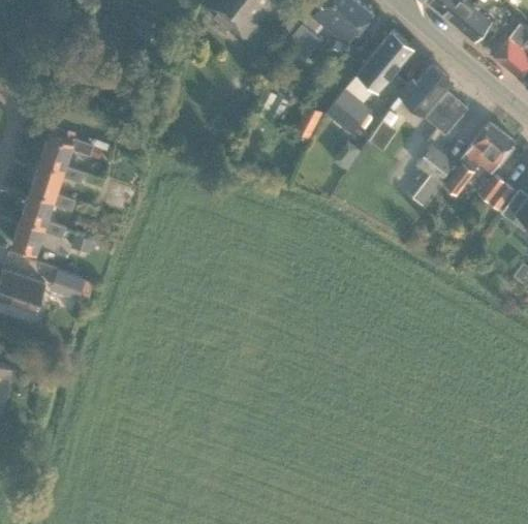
[(248,40),(279,0),(199,0),(198,2),(248,40)]
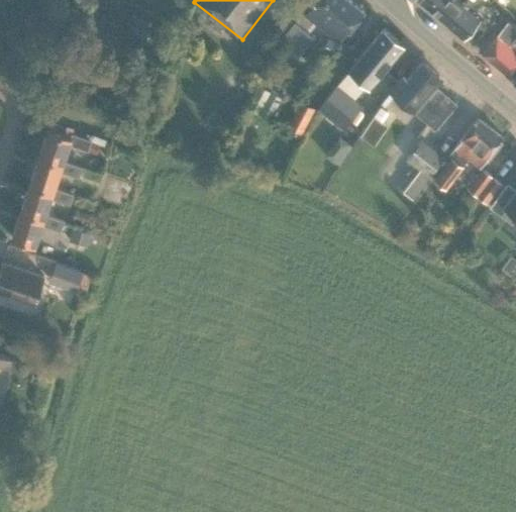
[(319,0),(306,17),(317,26),(339,44),(366,13),(348,0),(319,0)]
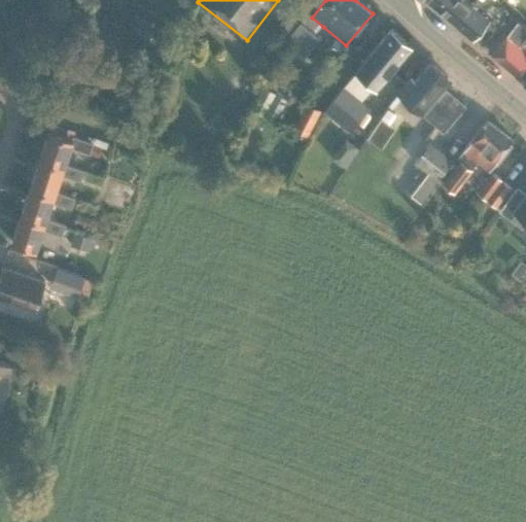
[(441,0),(434,8),(455,26),(477,0),(441,0)]
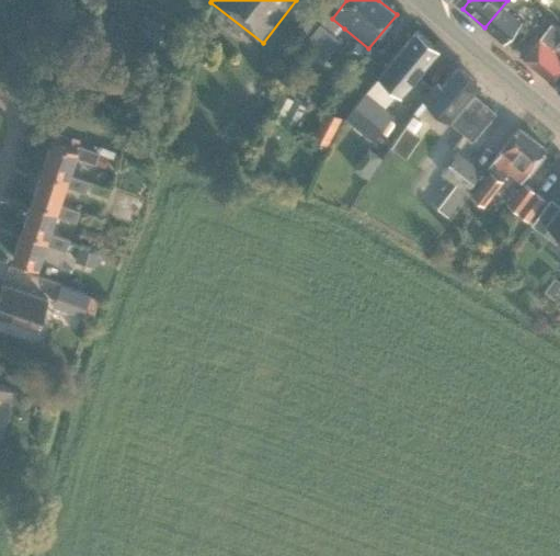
[(507,0),(484,27),(503,43),(521,22),(525,26),(535,13),(523,4),(520,9),(509,0),(507,0)]
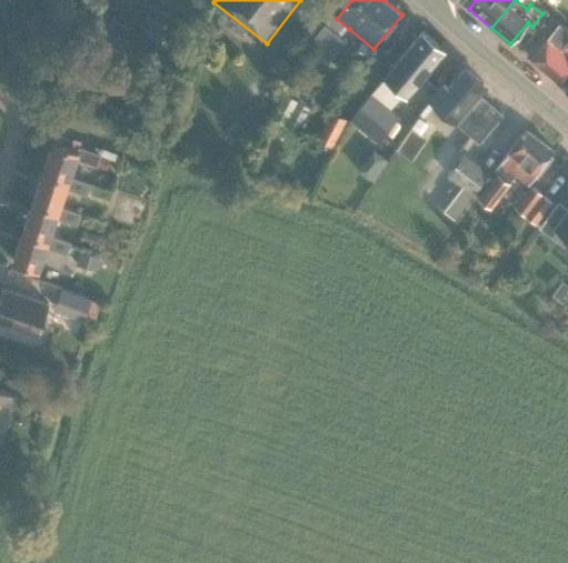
[(535,36),(541,41),(551,31),(545,24),(535,36)]
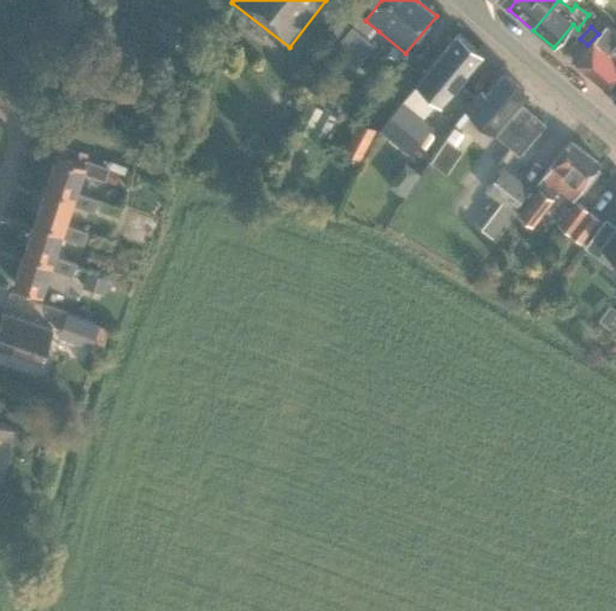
[(352,29),(338,51),(357,66),(374,45),(367,40),(352,29)]
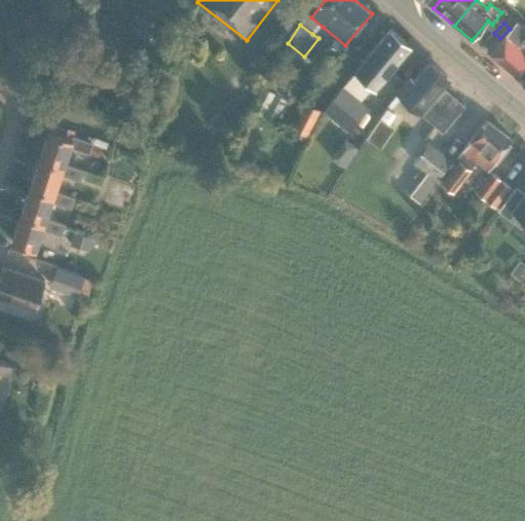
[(520,81),(524,75),(524,31),(518,25),(490,57),(520,81)]
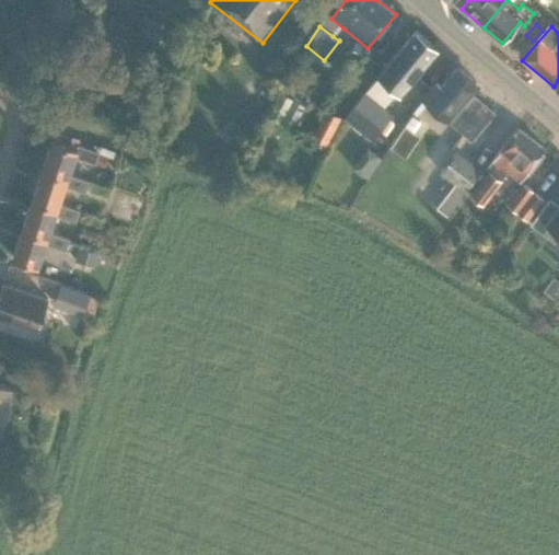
[(400,97),(435,56),(430,51),(433,48),(417,34),(380,80),(400,97)]
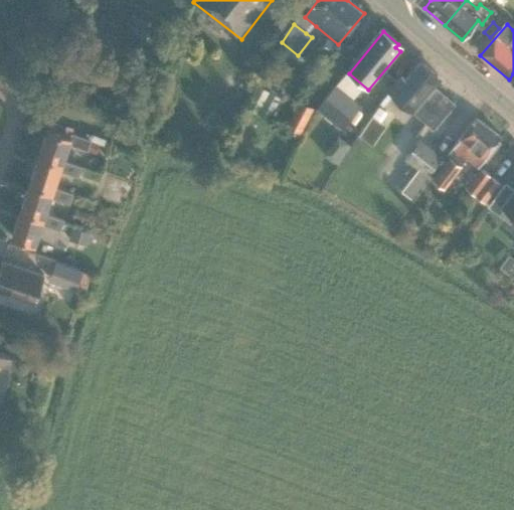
[(456,104),(436,88),(437,86),(433,82),(438,76),(422,63),(406,81),(403,78),(390,94),(413,113),(414,112),(435,129),(456,104)]
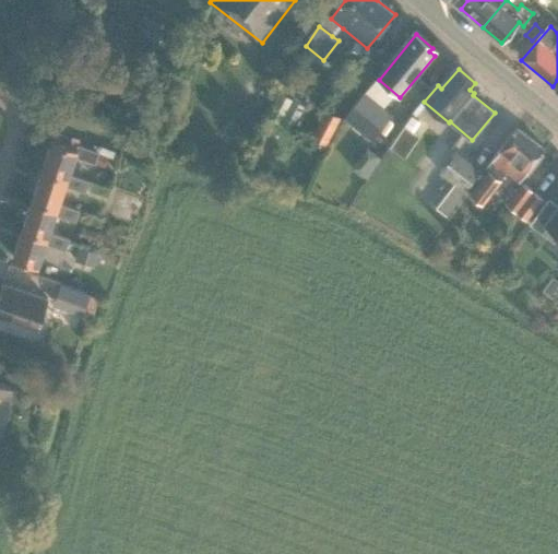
[(372,142),(393,117),(367,94),(345,120),(372,142)]
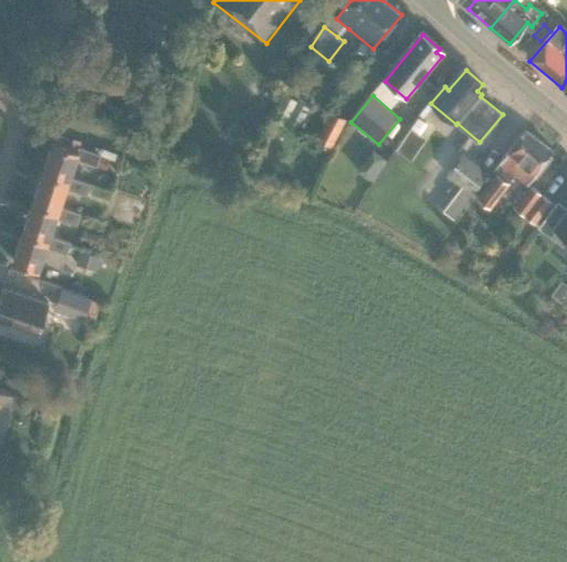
[(317,142),(332,150),(346,123),(332,114),(317,142)]
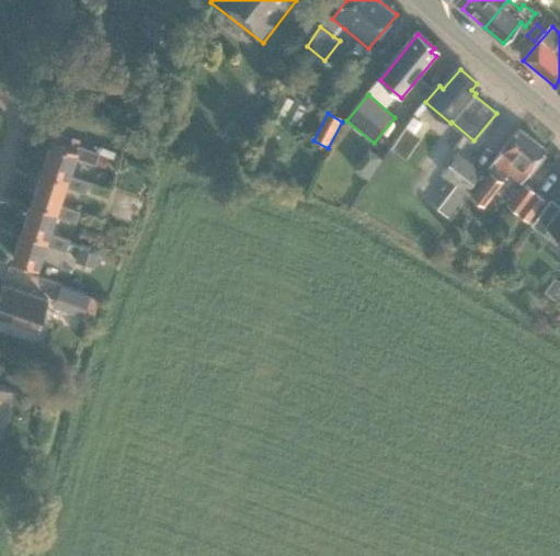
[(409,128),(396,147),(410,157),(423,138),(409,128)]
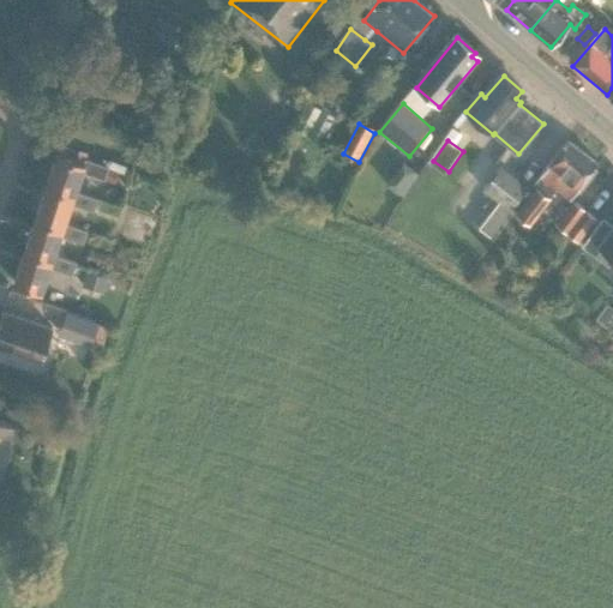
[(551,200),(556,194),(558,192),(571,203),(600,166),(569,142),(541,178),(541,179),(534,187),(538,190),(517,217),(530,227),(552,200),(551,200)]
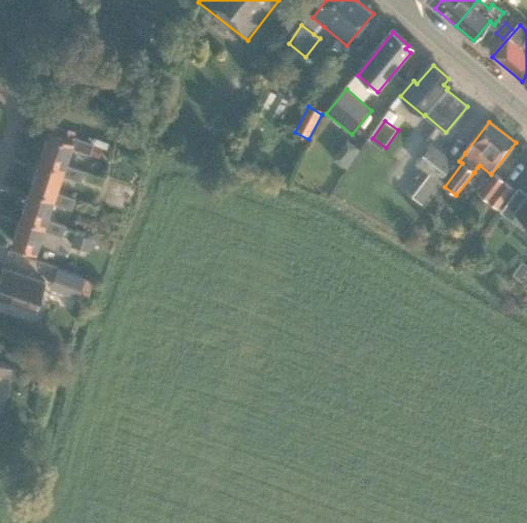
[(51,133),(41,161),(65,169),(65,166),(71,150),(91,156),(94,145),(74,139),(73,141),(51,133)]
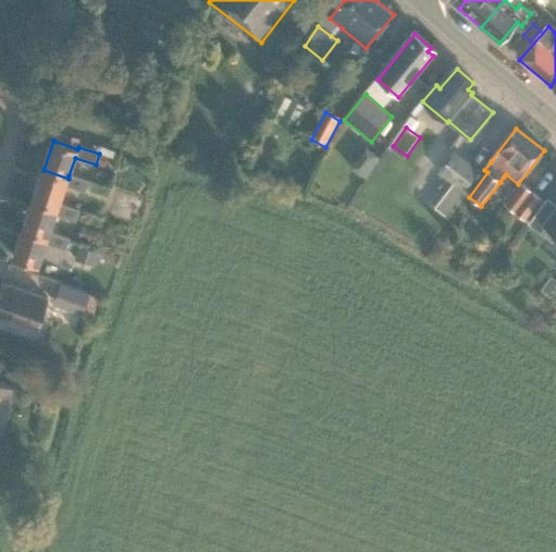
[(435,210),(446,218),(479,173),(454,155),(454,156),(439,145),(425,162),(441,173),(440,175),(454,186),(435,210)]
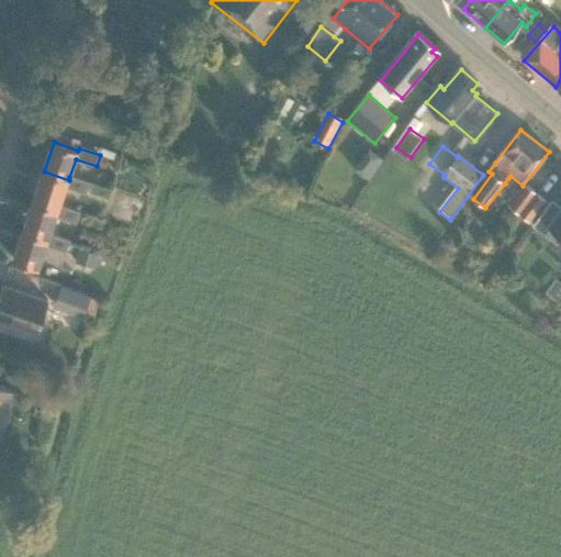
[(102,157),(99,167),(107,169),(110,159),(102,157)]
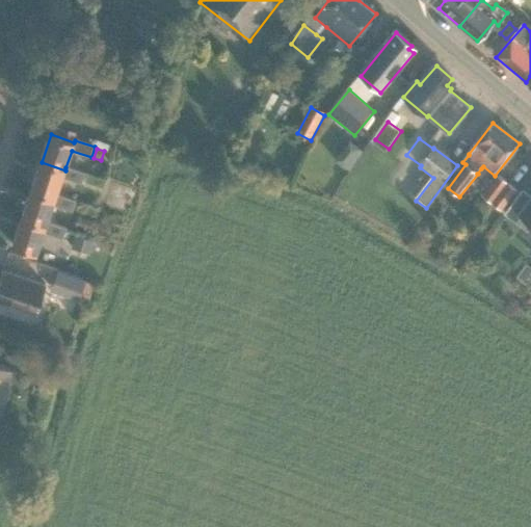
[(340,156),(336,162),(346,169),(350,163),(340,156)]
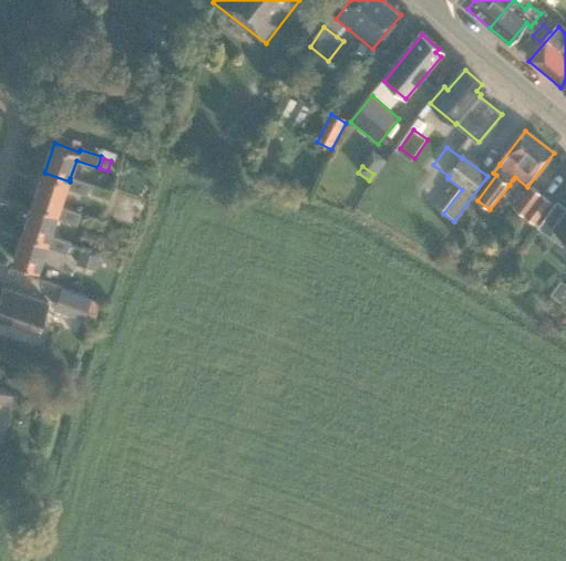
[(60,210),(61,208),(67,189),(88,197),(91,186),(70,178),(70,182),(44,173),(34,201),(60,210)]
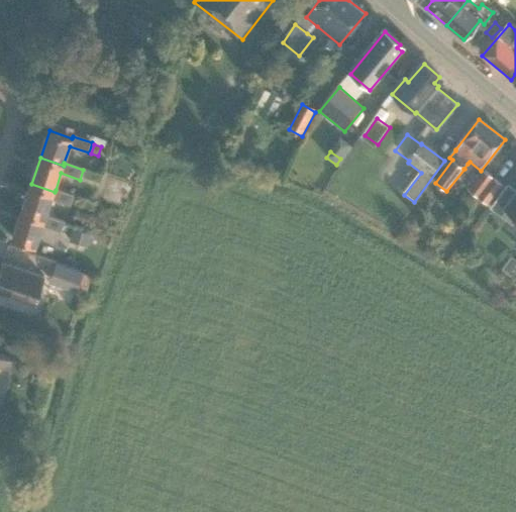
[(470,191),(488,205),(502,186),(484,172),(470,191)]
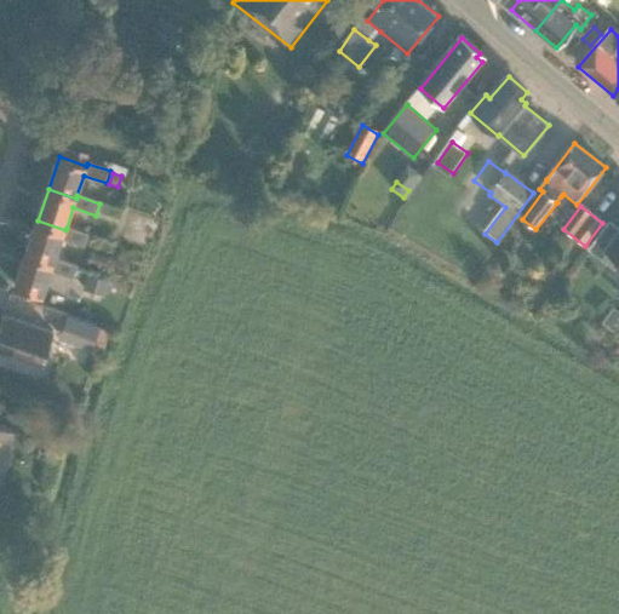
[(126,241),(154,252),(164,225),(137,214),(126,241)]
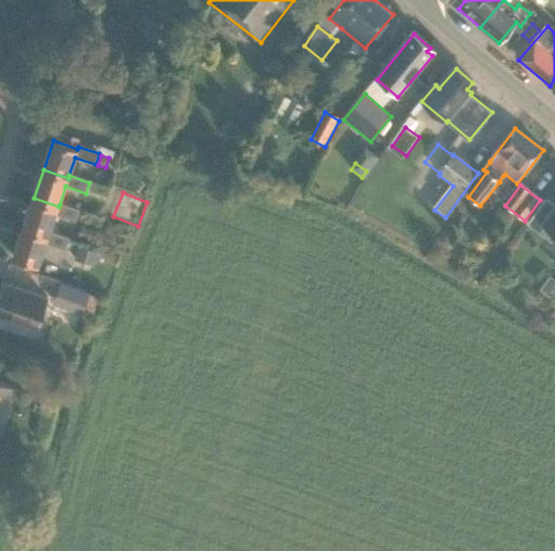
[(79,211),(60,204),(59,207),(34,198),(24,227),(49,236),(50,233),(55,215),(76,222),(79,211)]
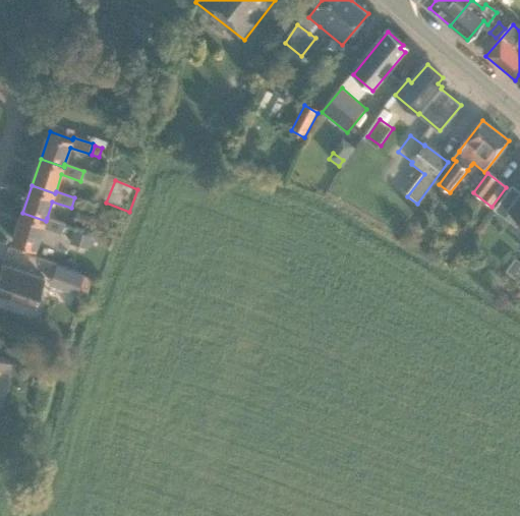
[(519,196),(510,190),(496,211),(517,227),(519,224),(519,196)]
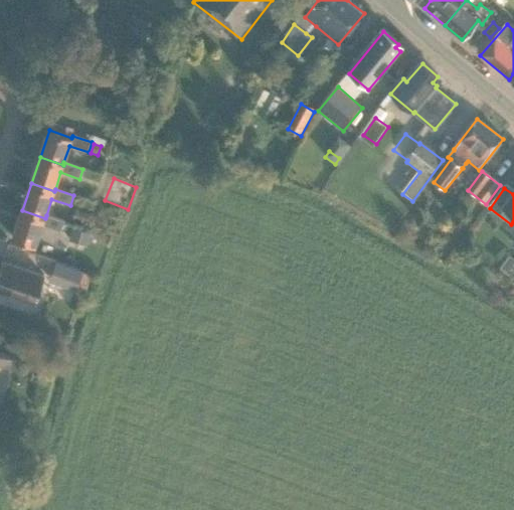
[(45,218),(22,210),(12,238),(35,246),(42,226),(61,232),(65,222),(46,215),(45,218)]
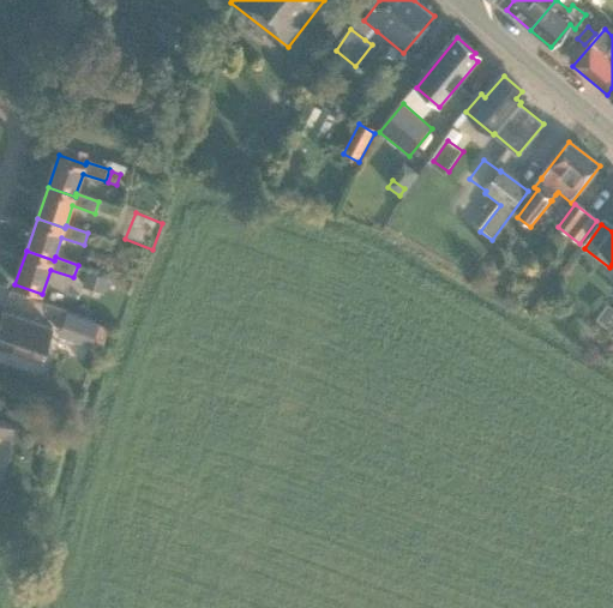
[(88,274),(84,288),(104,295),(109,281),(88,274)]
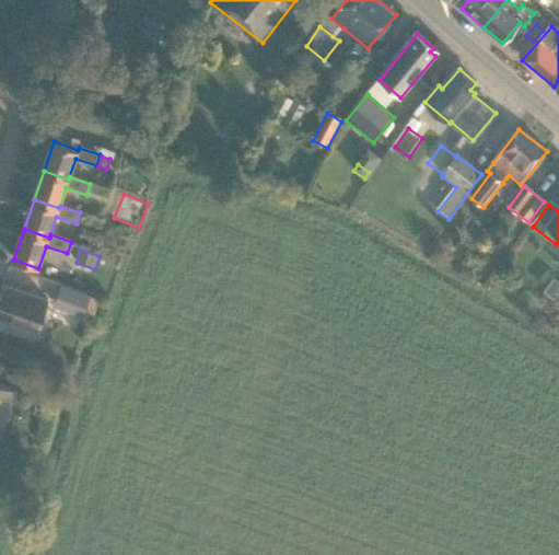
[(0,318),(38,332),(48,302),(4,287),(0,299),(0,318)]
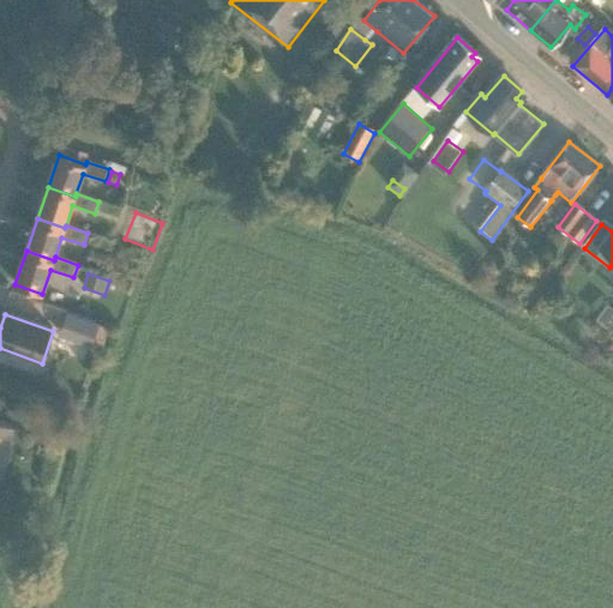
[(95,344),(102,347),(106,333),(98,331),(101,325),(70,314),(60,339),(92,350),(95,344)]
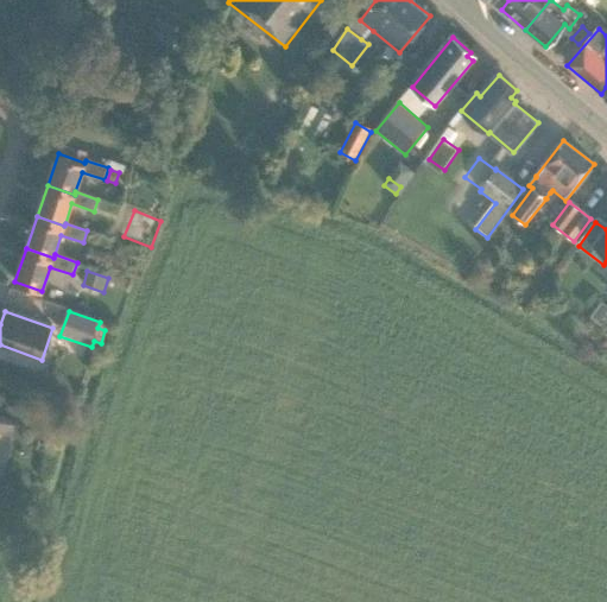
[(0,458),(12,423),(0,418),(0,458)]
